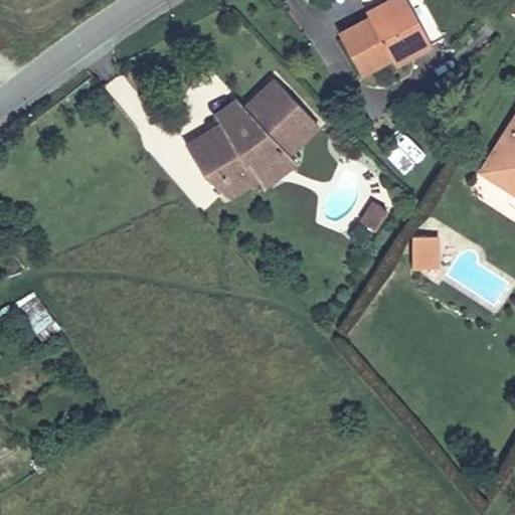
[(398,0),(371,14),(367,8),(339,23),(359,62),(388,48),(392,54),(426,35),(407,0),(398,0)]
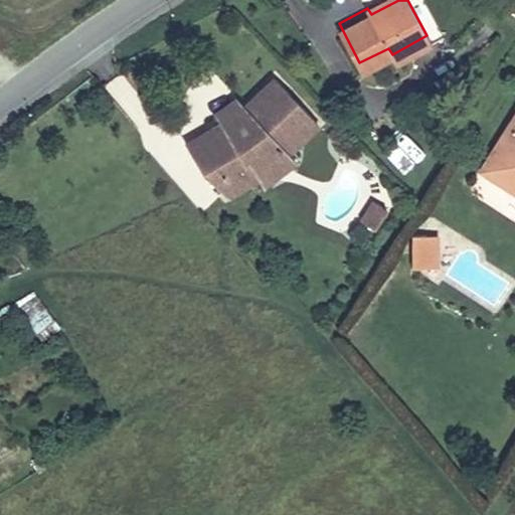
[(367,8),(371,14),(398,0),(363,0),(367,8)]
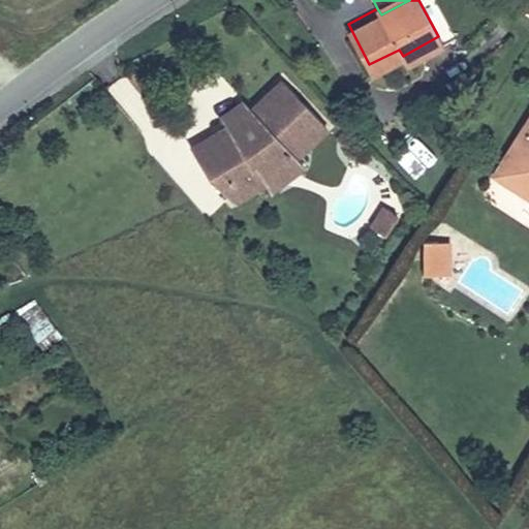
[(222,106),(219,104),(174,119),(187,152),(208,175),(253,160),(247,154),(269,133),(273,137),(306,107),(263,60),(231,89),(236,95),(222,106)]
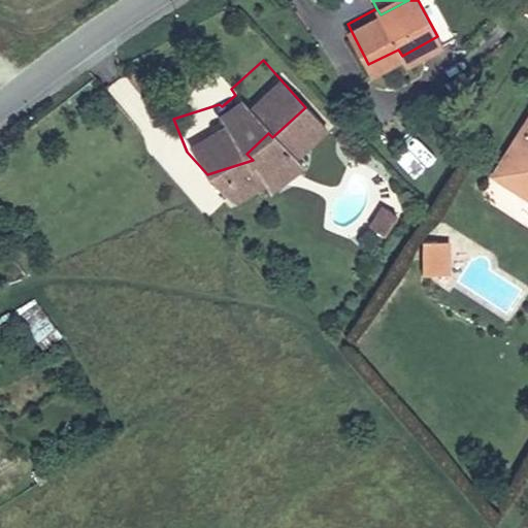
[(211,93),(222,106),(235,95),(223,81),(211,93)]
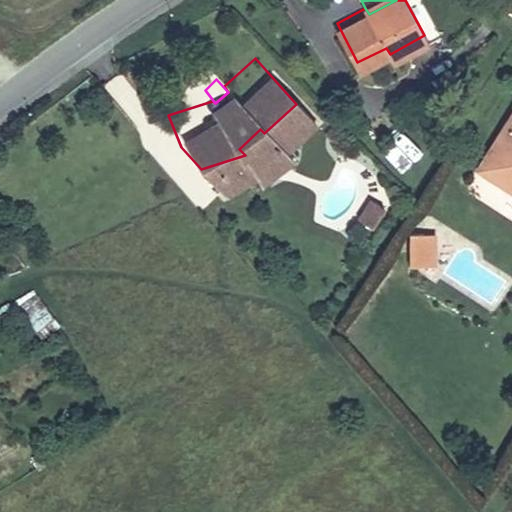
[(511,103),(510,102),(479,144),(496,156),(508,155),(511,157),(511,103)]
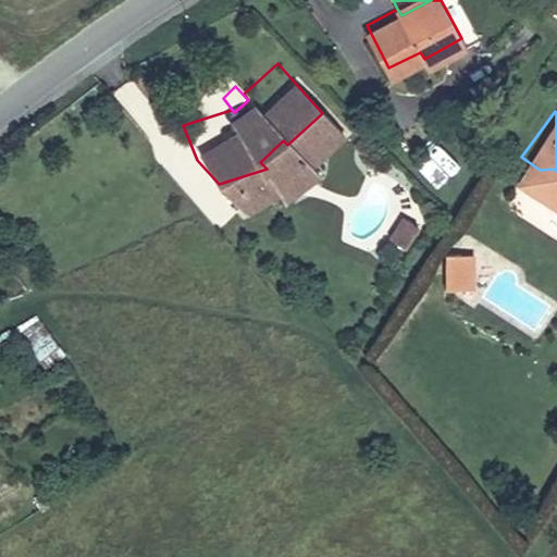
[(283,140),(260,162),(267,169),(272,175),(297,153),(287,145),(283,140)]
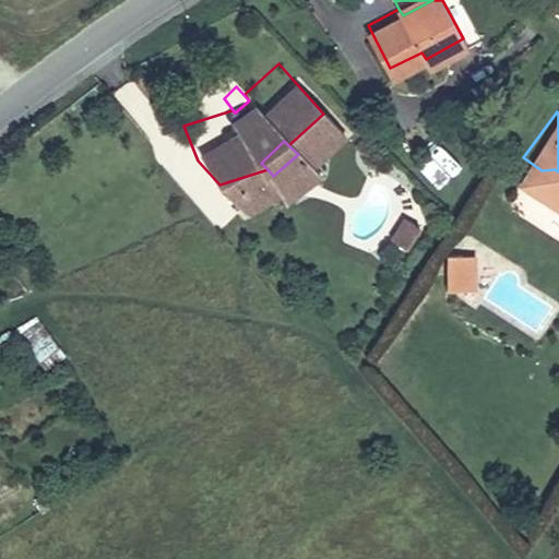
[(436,188),(456,163),(435,145),(414,170),(436,188)]
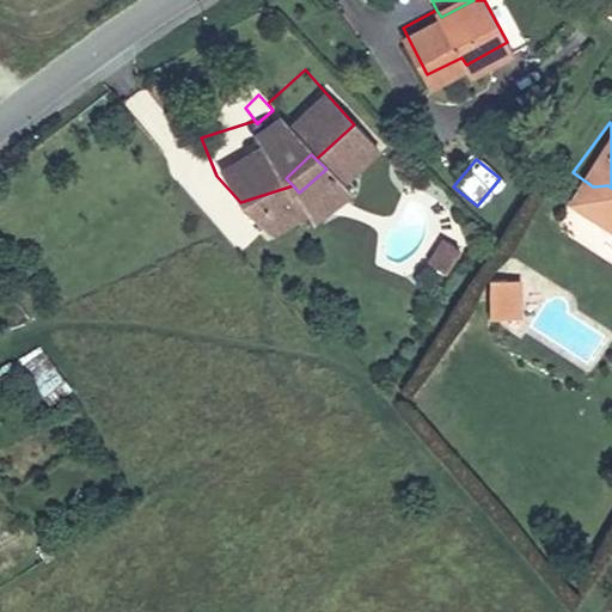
[(593,187),(573,172),(561,191),(611,227),(611,188),(607,185),(593,187)]
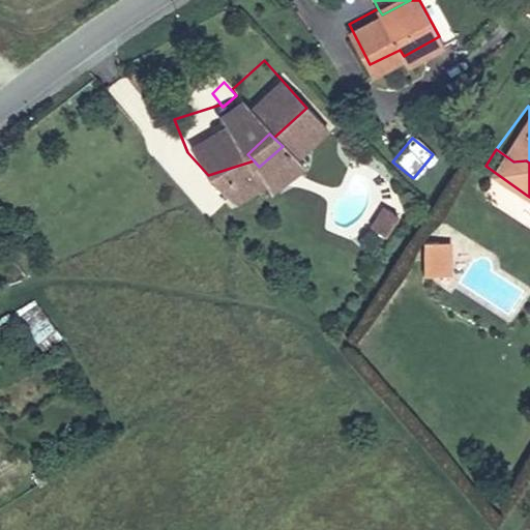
[(382,237),(395,212),(379,203),(364,228),(382,237)]
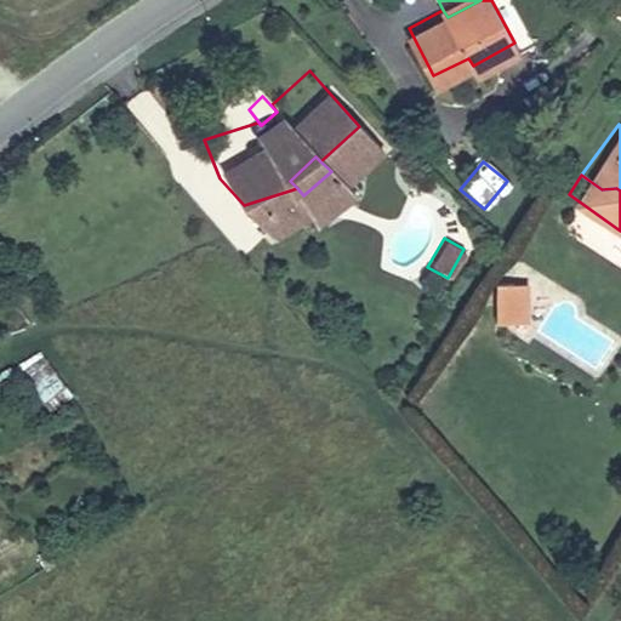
[(507,288),(482,286),(482,318),(506,318),(507,288)]
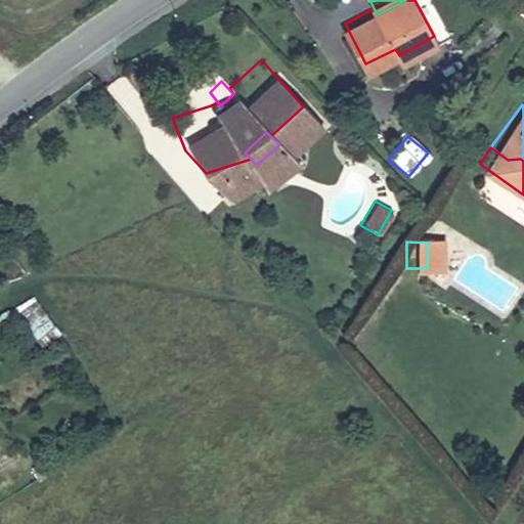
[(19,323),(49,347),(62,330),(33,306),(19,323)]
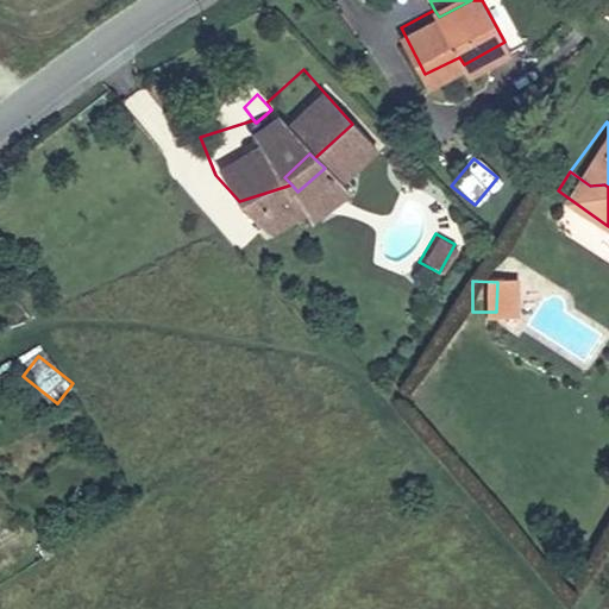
[(39,550),(45,559),(54,554),(48,545),(39,550)]
